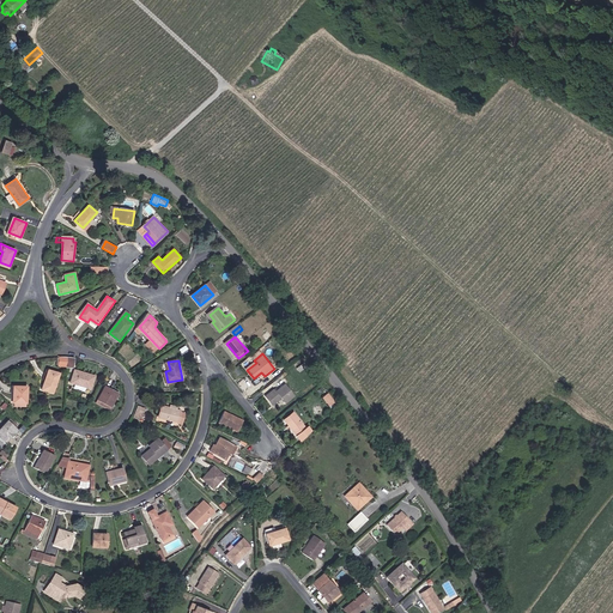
[(55,394),(61,374),(49,370),(43,390),(55,394)]
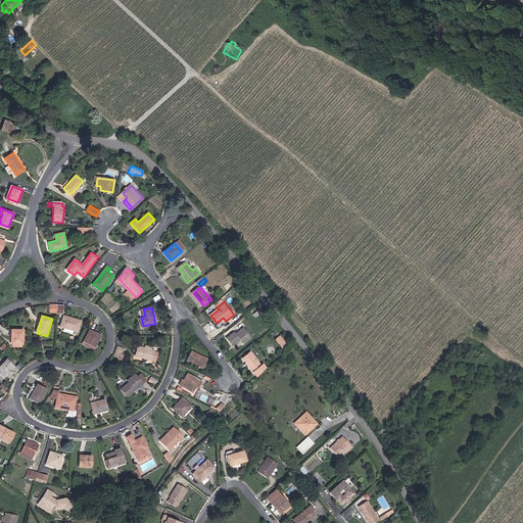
[(83,321),(64,316),(60,327),(79,332),(83,321)]
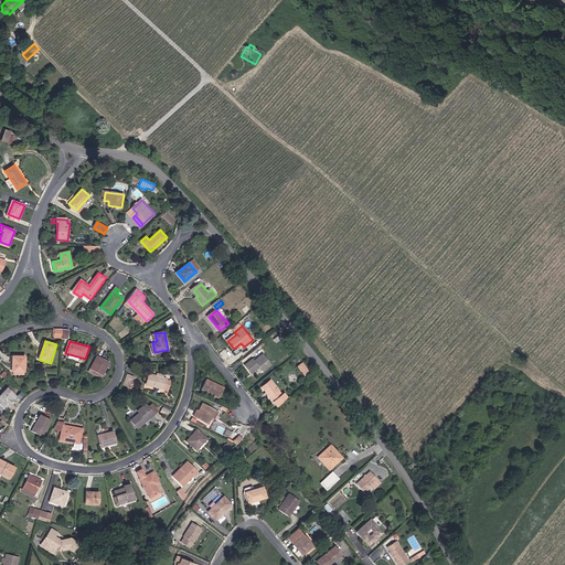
[(254,360),(247,365),(253,373),(260,366),(265,372),(273,366),(263,354),(255,361),(254,360)]
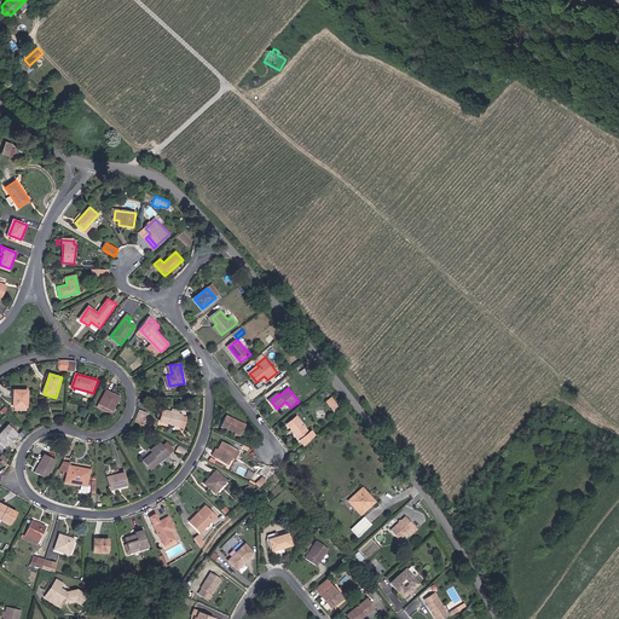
[(122,398),(108,391),(100,408),(114,414),(122,398)]
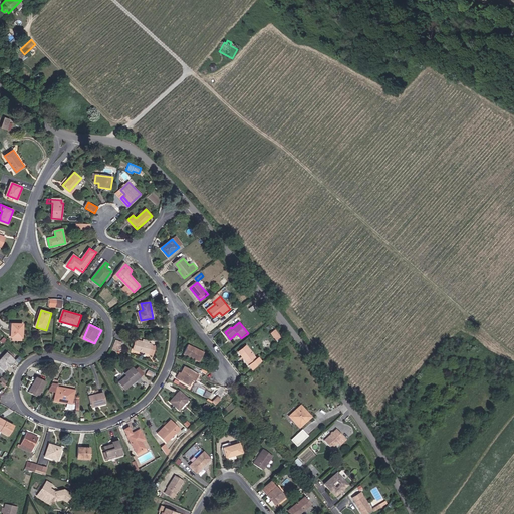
[(23,326),(12,325),(11,337),(22,338),(23,326)]
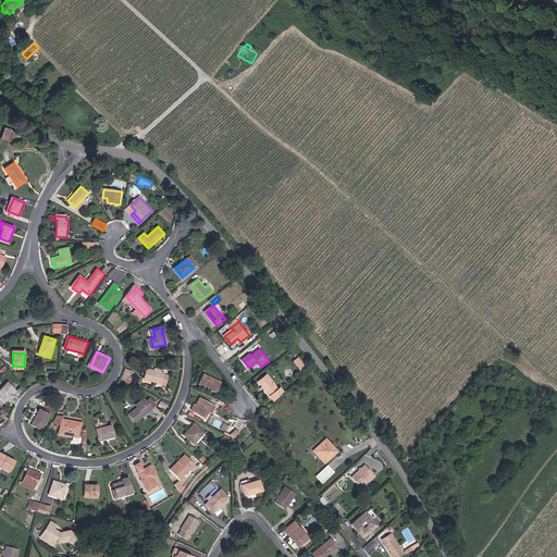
[(301,369),(305,366),(299,359),(295,361),(301,369)]
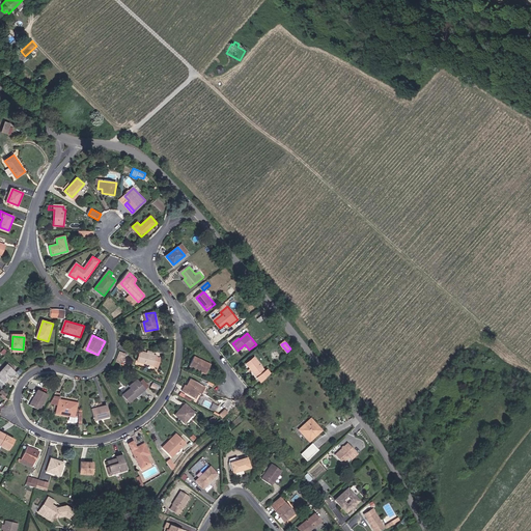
[(157,359),(157,357),(157,356),(141,354),(139,362),(156,365),(155,366),(160,367),(161,359),(157,359)]
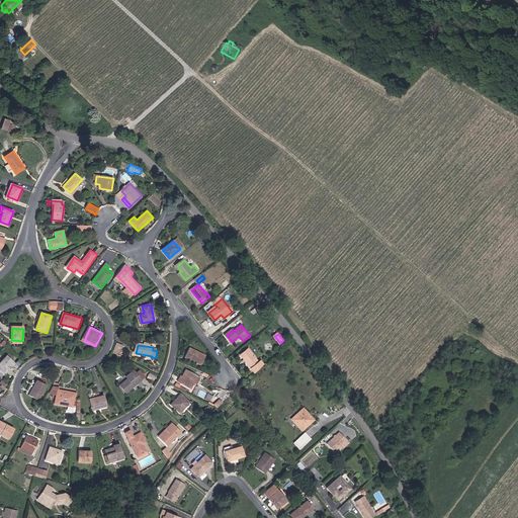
[(190,348),(186,357),(201,364),(205,356),(190,348)]
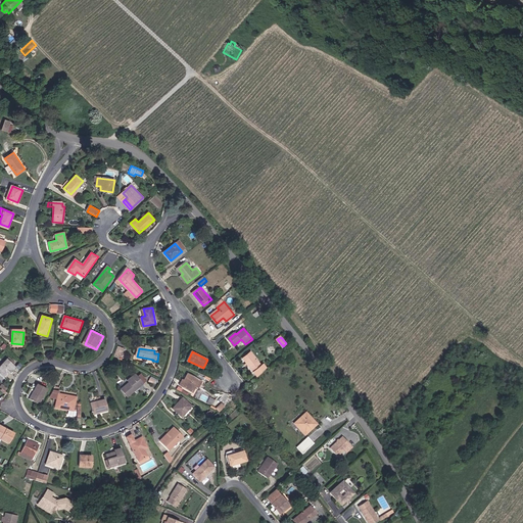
[(257,378),(270,368),(265,363),(262,365),(250,351),(241,360),(257,378)]
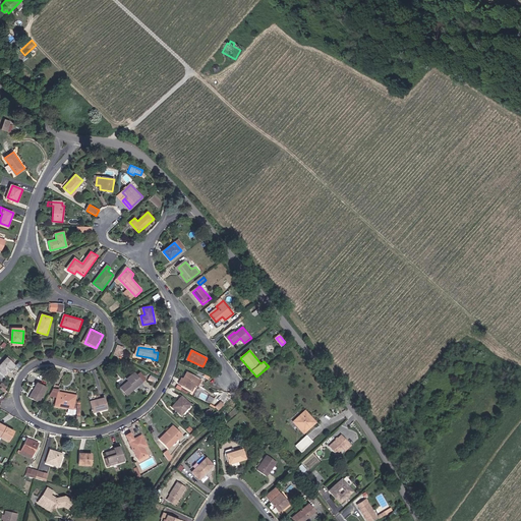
[(0,371),(4,375),(14,364),(8,358),(0,366),(0,371)]
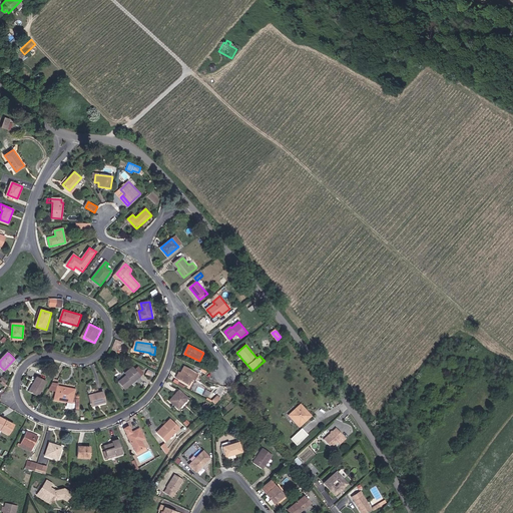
[(16,360),(14,359),(4,370),(6,372),(9,368),(13,364),(16,360)]
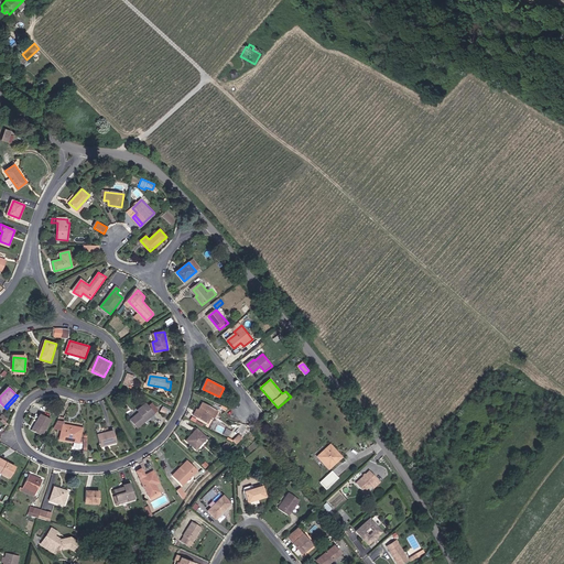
[(155,414),(150,407),(148,403),(138,410),(140,413),(132,419),(138,427),(155,414)]
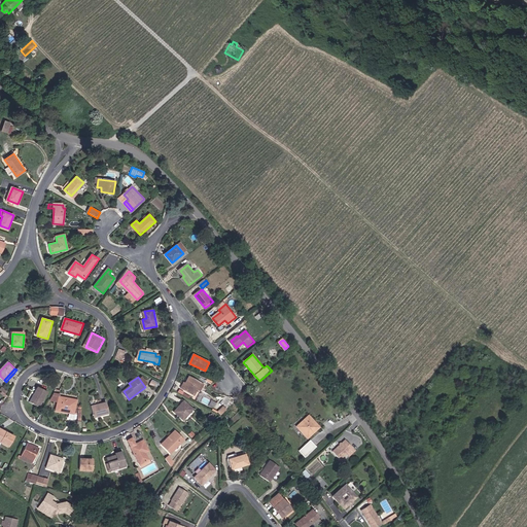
[(143,377),(140,380),(145,387),(149,384),(143,377)]
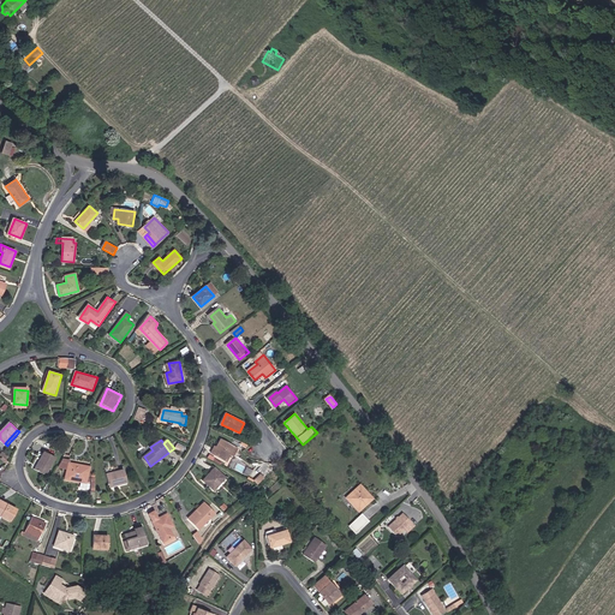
[(236,457),(239,449),(222,440),(218,447),(215,446),(212,453),(230,463),(233,455),(236,457)]
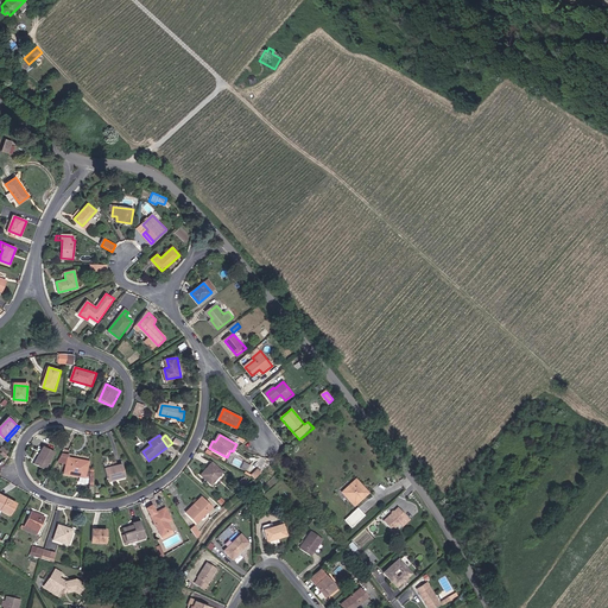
[(44,445),(35,463),(46,469),(55,451),(44,445)]
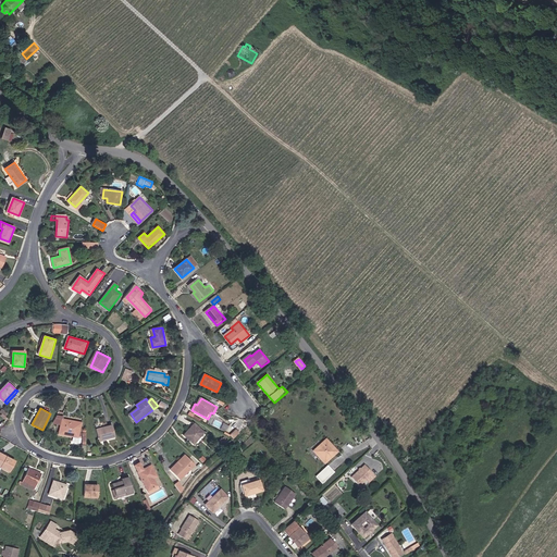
[(53,424),(62,425),(63,419),(64,417),(58,416),(53,424)]
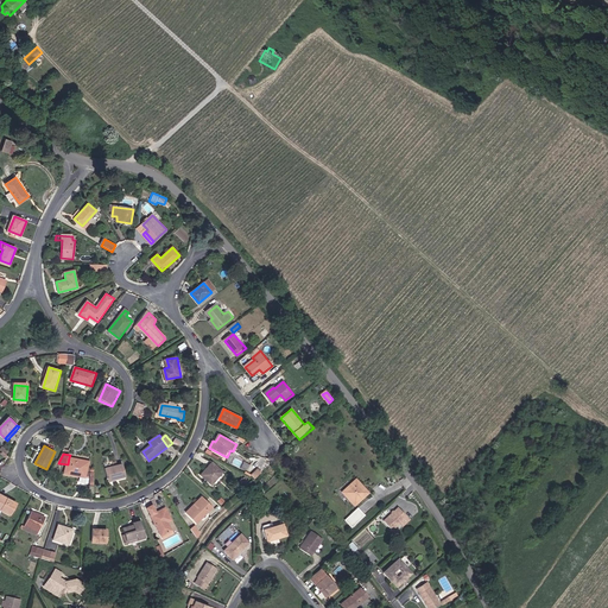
[(89,461),(69,457),(68,464),(67,475),(87,479),(89,461)]
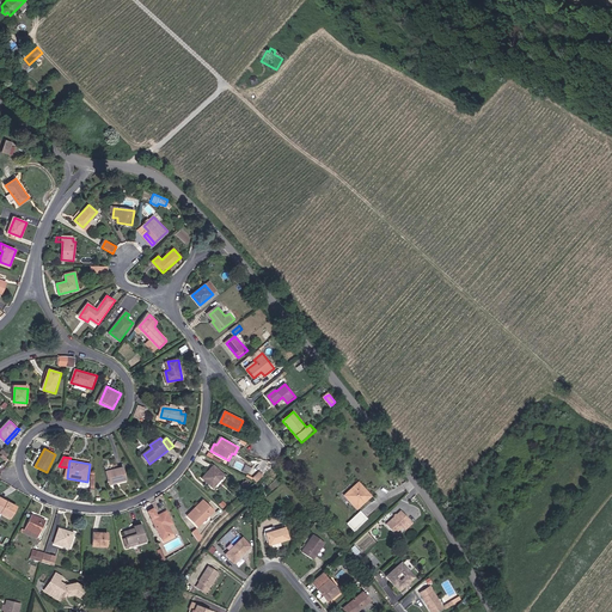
[(123,466),(105,471),(109,484),(127,479),(123,466)]
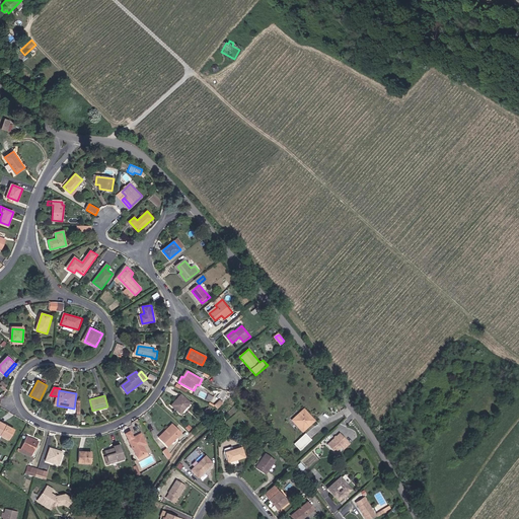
[(182,395),(173,404),(182,414),(192,403),(182,395)]
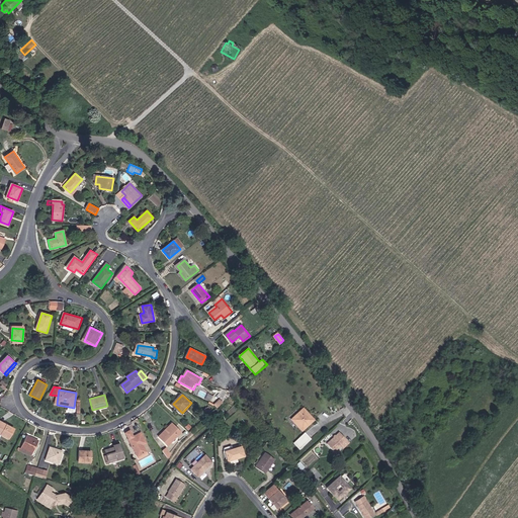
[(219,410),(225,404),(221,400),(214,405),(219,410)]
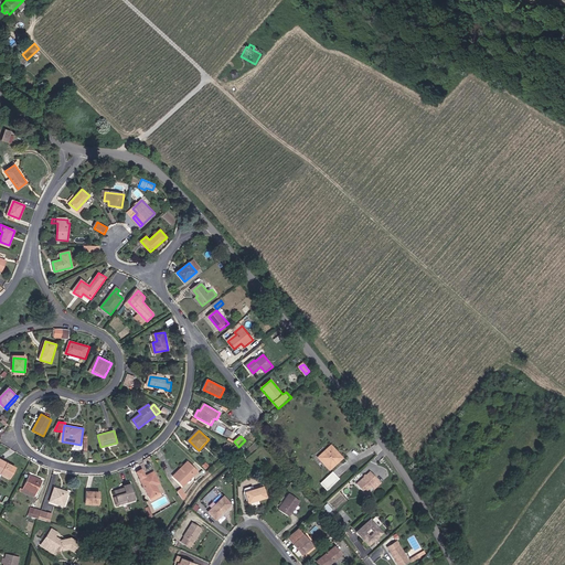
[(332,445),(328,449),(329,450),(323,457),(329,462),(328,464),(331,468),(343,458),(332,445)]
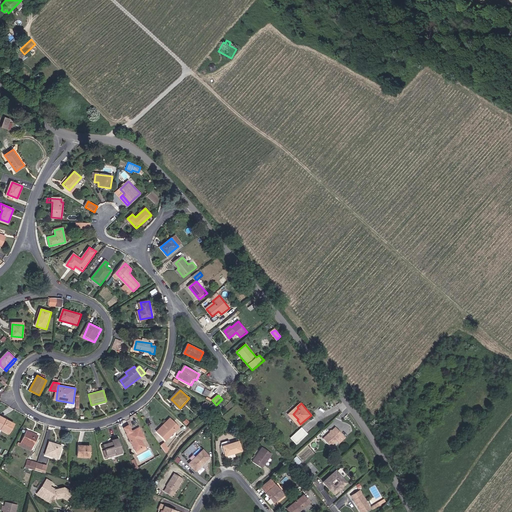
[(298,408),(297,407),(290,413),(292,415),(297,420),(298,419),(293,414),(298,408)]
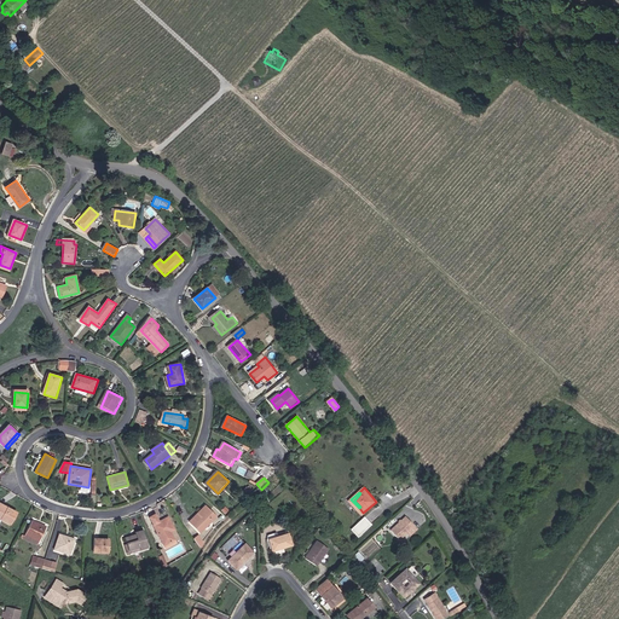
[(0,505),(0,518),(12,524),(17,514),(0,505)]
